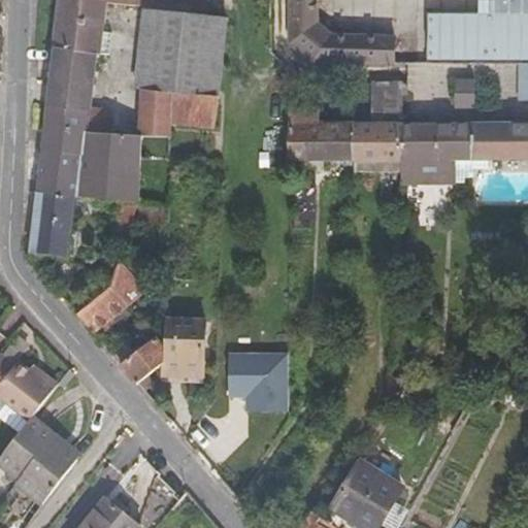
[(102,55),(107,3),(60,0),(55,48),(97,54),(102,55)]
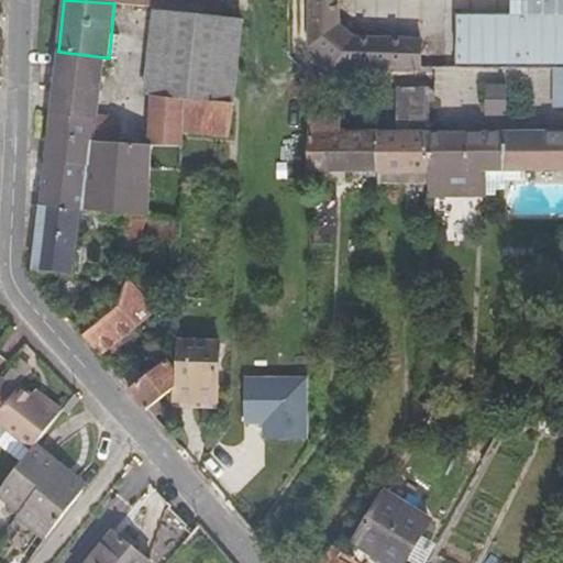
[(63,0),(64,0),(114,3),(187,9),(186,0),(63,0)]
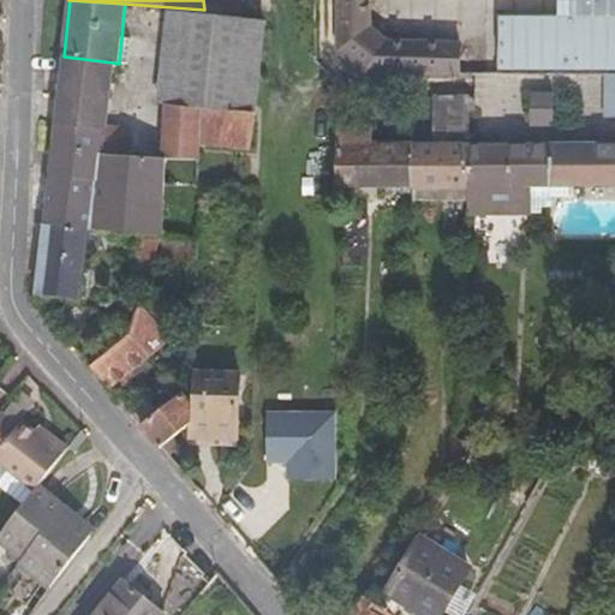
[(370,0),(335,0),(336,53),(365,78),(461,78),(460,45),(390,42),(371,27),(370,0)]
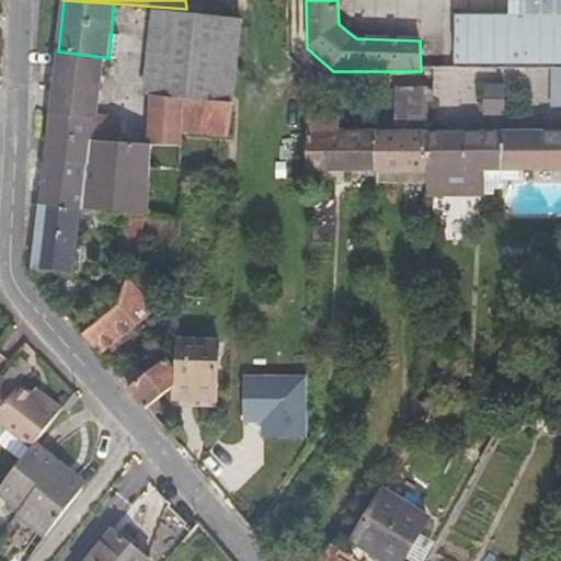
[(560,0),(525,0),(526,20),(455,20),(455,70),(550,71),(560,70),(560,0)]
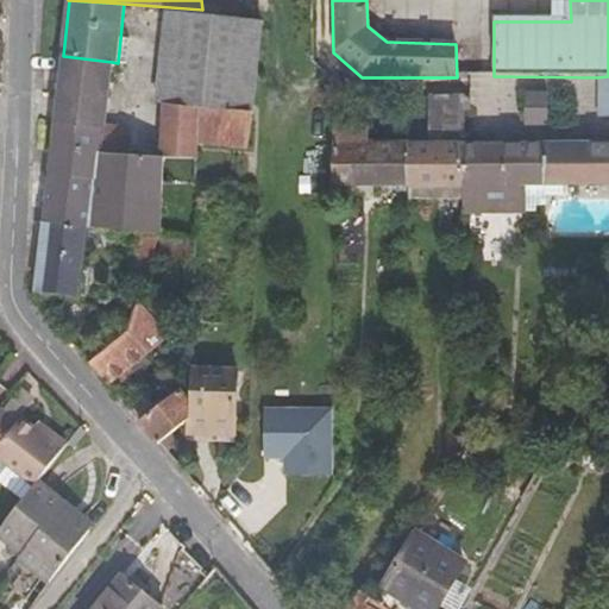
[(251,114),(262,23),(164,13),(156,104),(164,105),(199,108),(251,114)]
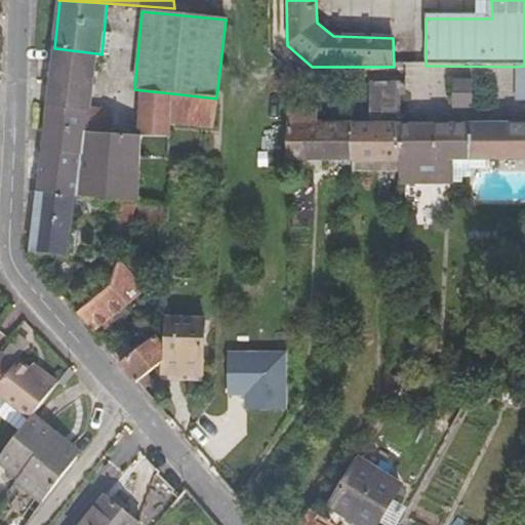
[(96,53),(54,48),(52,62),(50,78),(93,83),(96,53)]
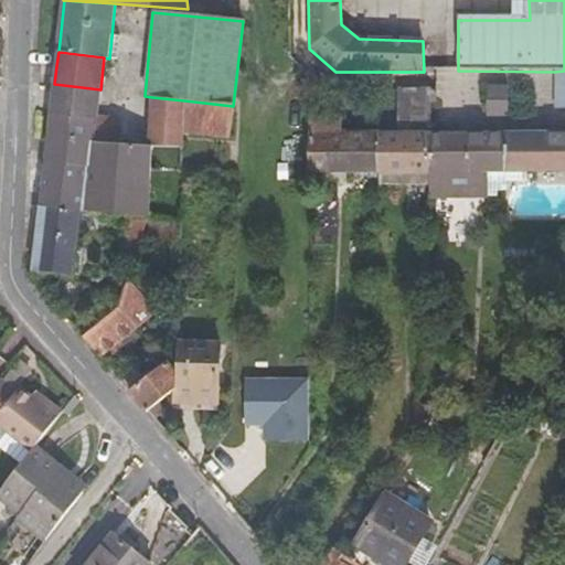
[(555,110),(564,109),(564,71),(554,72),(555,110)]
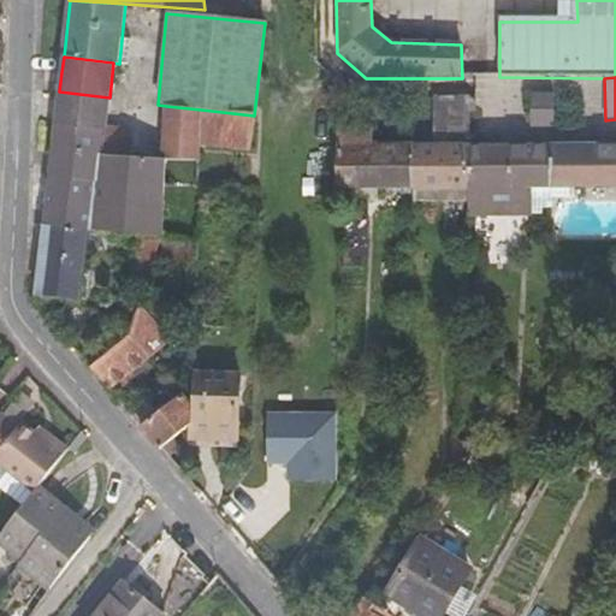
[(106,125),(110,98),(59,92),(57,120),(106,125)]
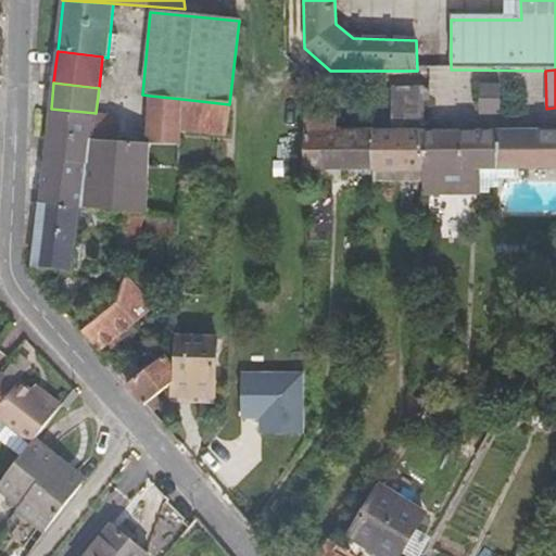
[(392,88),(391,111),(391,129),(422,129),(422,88),(392,88)]
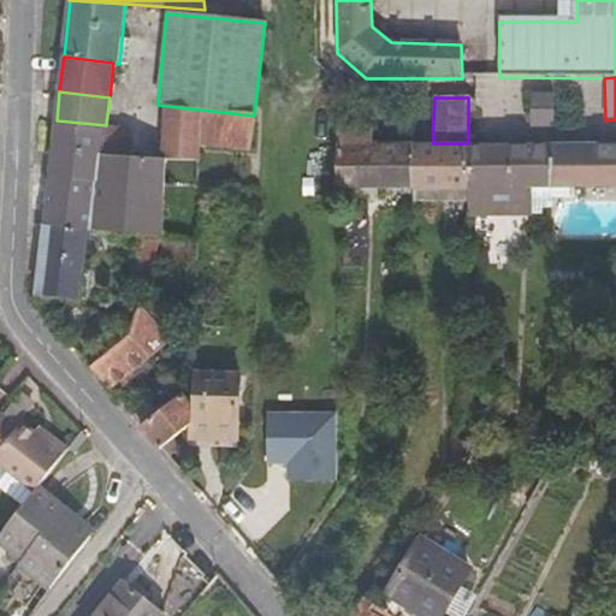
[(554,128),(554,98),(532,98),(533,126),(554,128)]
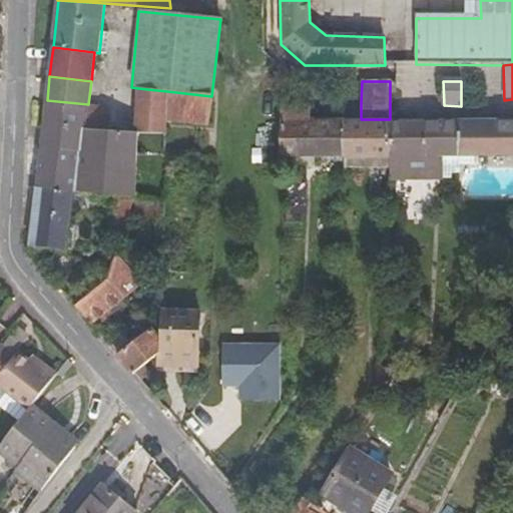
[(137,108),(135,132),(166,135),(166,121),(167,91),(138,88),(137,108)]
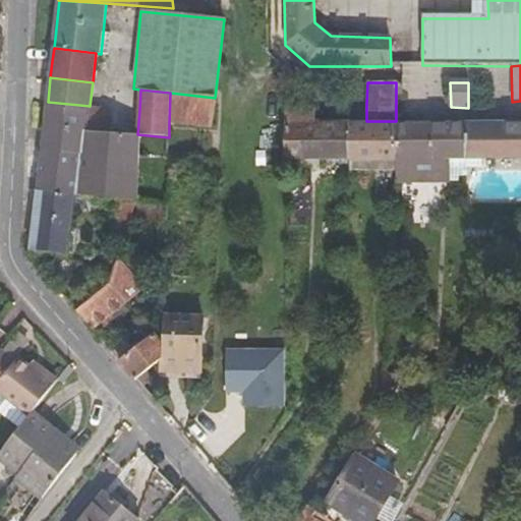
[(284,161),(347,161),(347,121),(314,121),(314,106),(296,104),(295,92),(284,91),(284,161)]
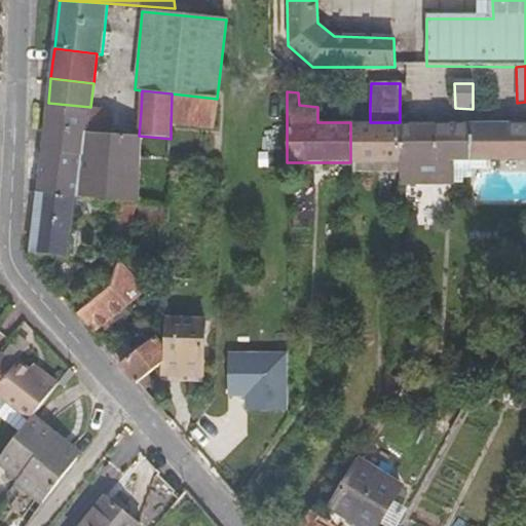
[(217,99),(172,94),(171,124),(214,128),(217,99)]
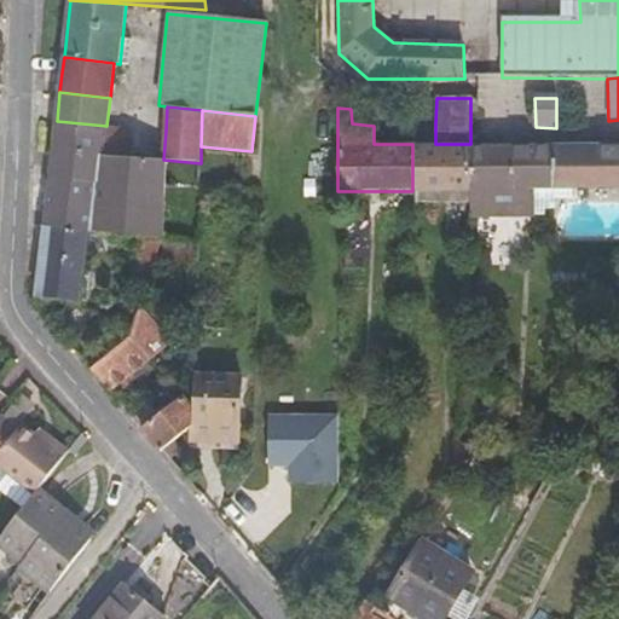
[(104,155),(106,126),(57,121),(55,139),(53,150),(104,155)]
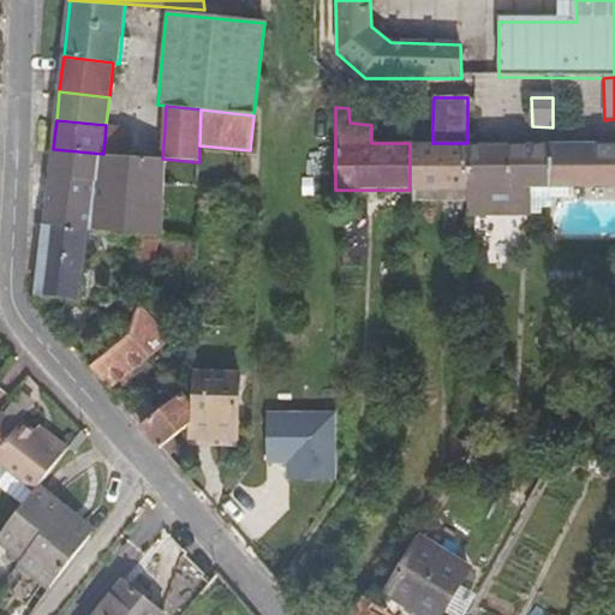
[(417,121),(410,143),(433,143),(433,123),(417,121)]
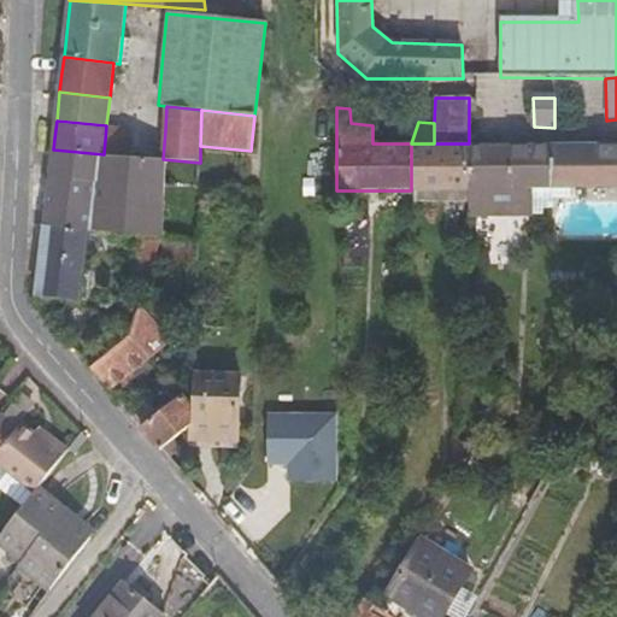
[(411,191),(468,191),(469,144),(434,144),(411,144),(411,191)]
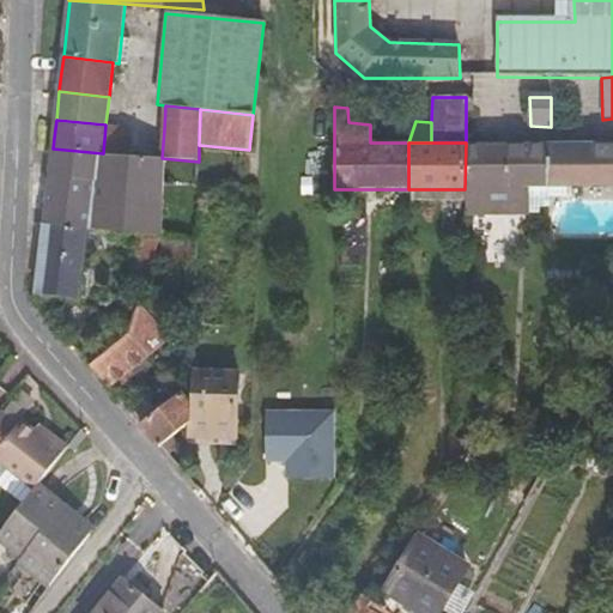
[(465,213),(529,213),(530,188),(550,187),(551,198),(574,198),(574,190),(612,189),(612,143),(502,143),(466,143),(465,189),(465,213)]
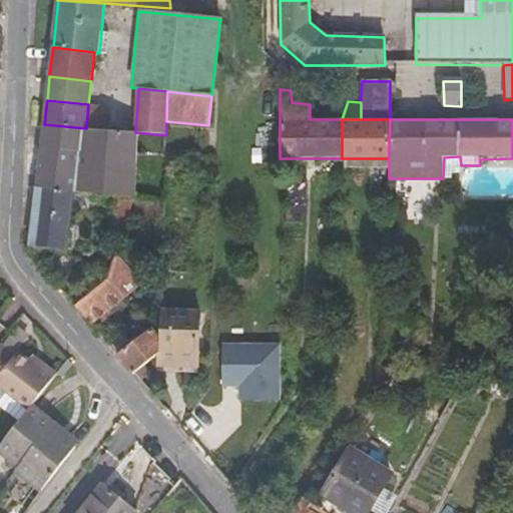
[(138,162),(165,163),(165,155),(166,135),(135,132),(86,128),(44,124),(42,138),(38,174),(37,185),(73,189),(114,194),(134,196),(136,196),(138,162)]
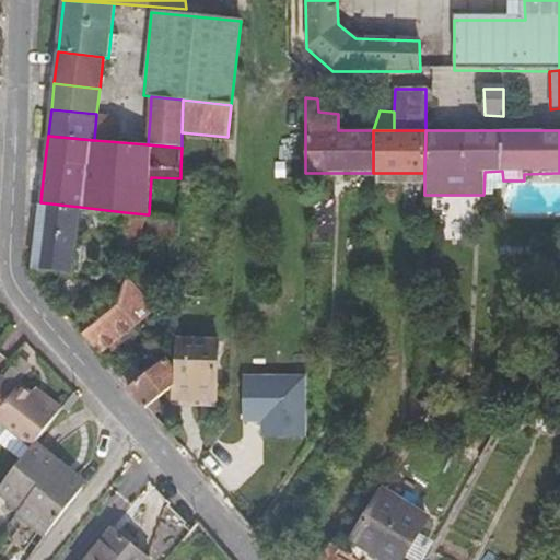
[(503,189),(503,181),(502,171),(485,172),(483,195),(493,195),(493,189),(503,189)]
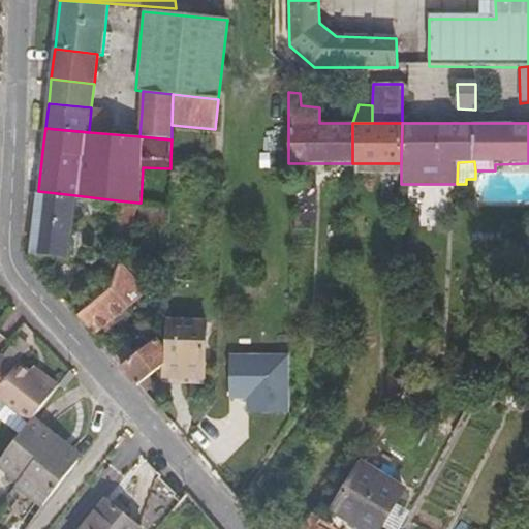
[(68,258),(75,195),(38,191),(31,245),(30,254),(68,258)]
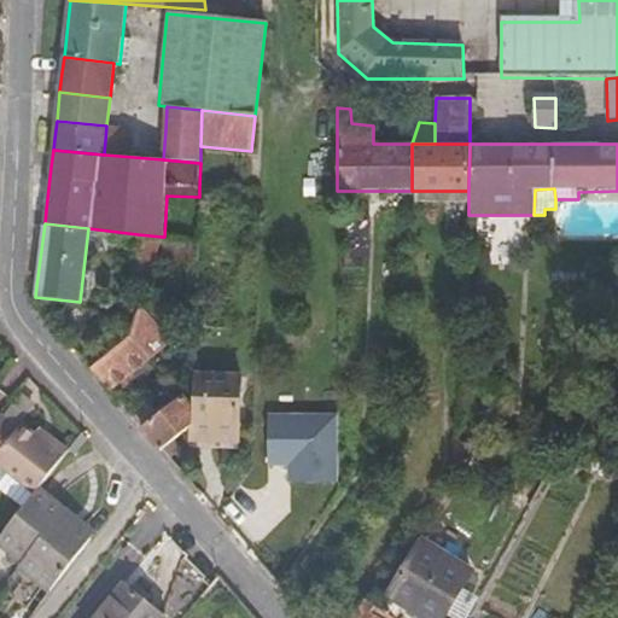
[(127,277),(147,284),(162,237),(138,234),(127,277)]
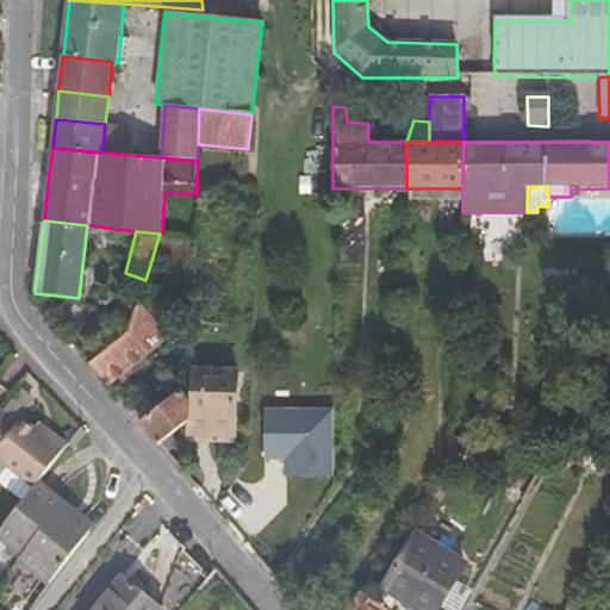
[(180,321),(193,322),(194,298),(181,297),(180,321)]
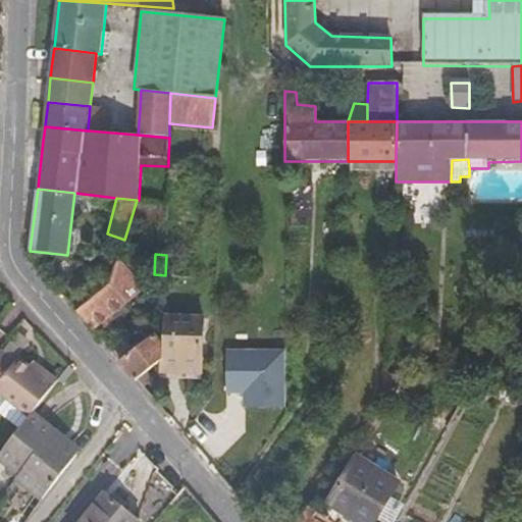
[(146,291),(119,258),(111,283),(76,312),(94,332),(146,291)]
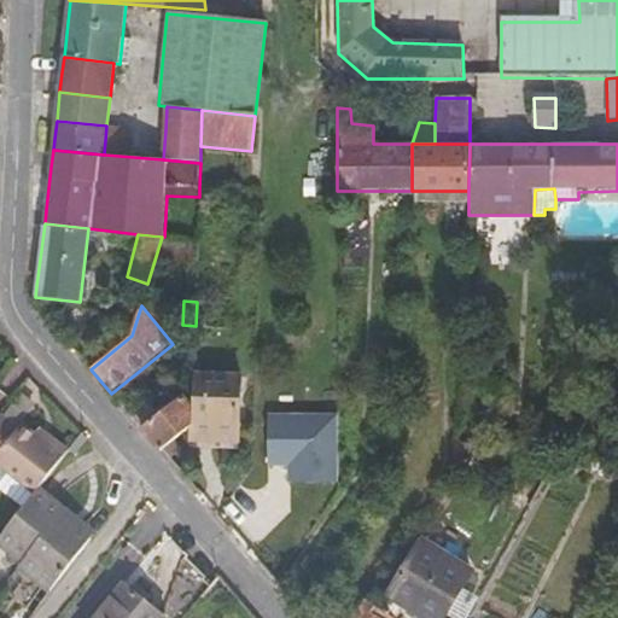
[(243,377),(194,374),(193,408),(192,425),(192,441),(240,443),(243,377)]
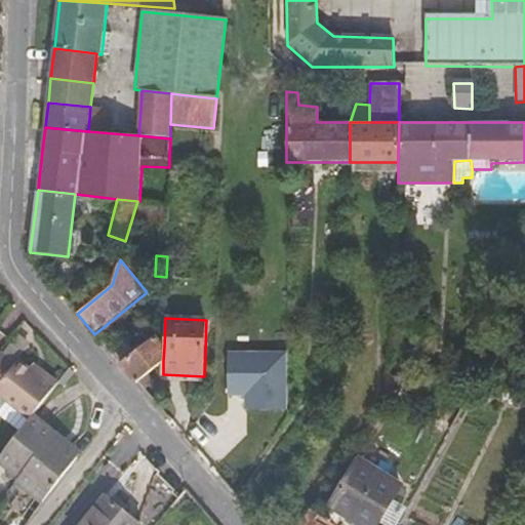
[(126,342),(111,354),(136,384),(163,361),(164,347),(155,336),(135,351),(126,342)]
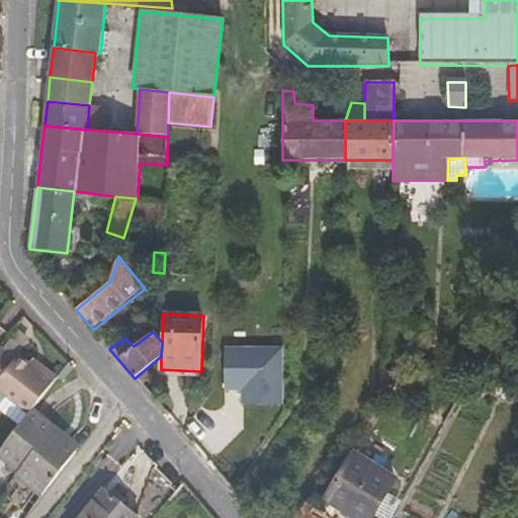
[(285,344),(226,344),(226,390),(243,390),(243,402),(285,403),(285,344)]
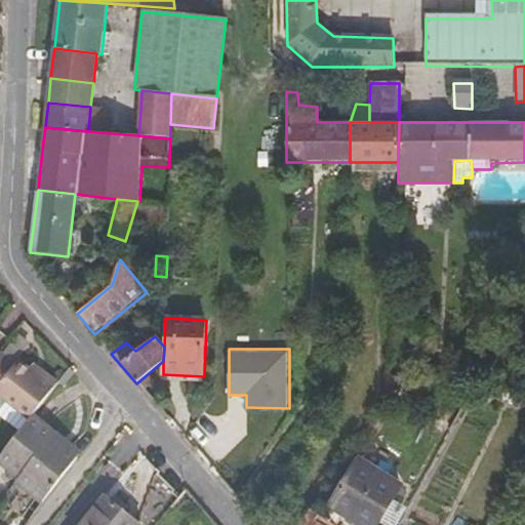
[(14,365),(6,358),(0,365),(0,398),(28,418),(32,414),(56,382),(43,373),(39,376),(18,361),(14,365)]
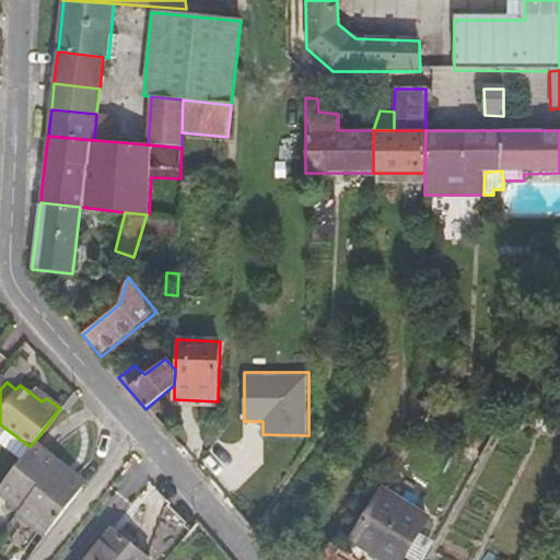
[(57,461),(34,442),(30,446),(0,483),(0,496),(18,511),(14,515),(43,537),(82,487),(54,465),(57,461)]
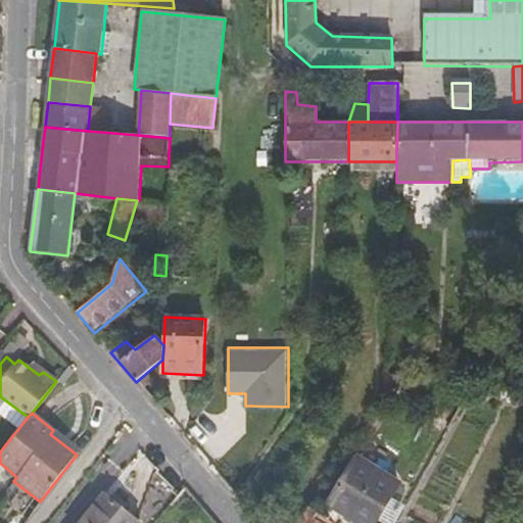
[(359,457),(328,507),(353,522),(376,522),(400,484),(359,457)]
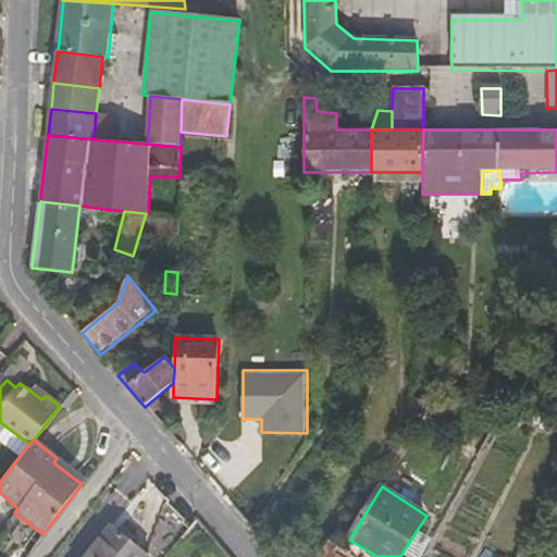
[(146,556),(147,556),(111,527),(85,556),(146,556)]
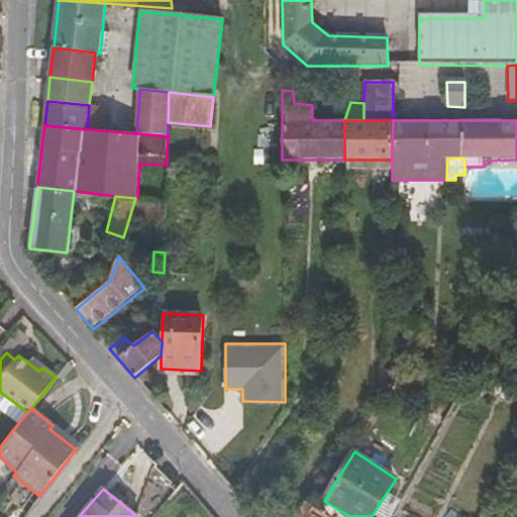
[(326,516),(304,502),(294,516),(326,516)]
